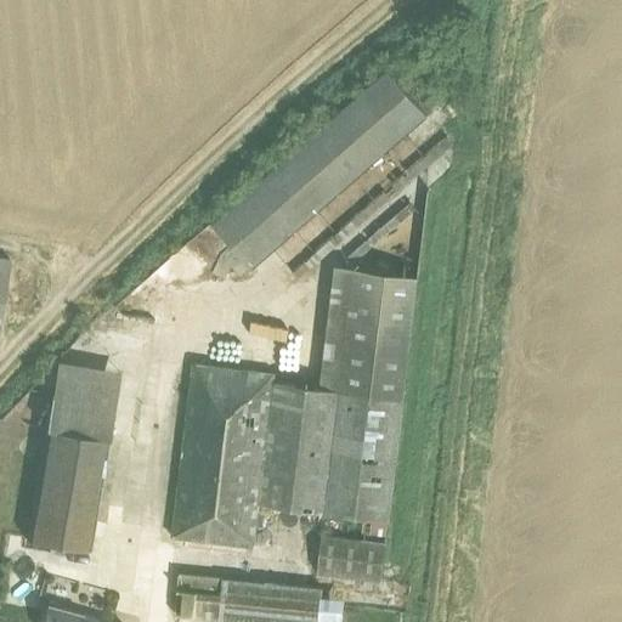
[(386,69),(210,222),(252,269),(428,114),(386,69)]
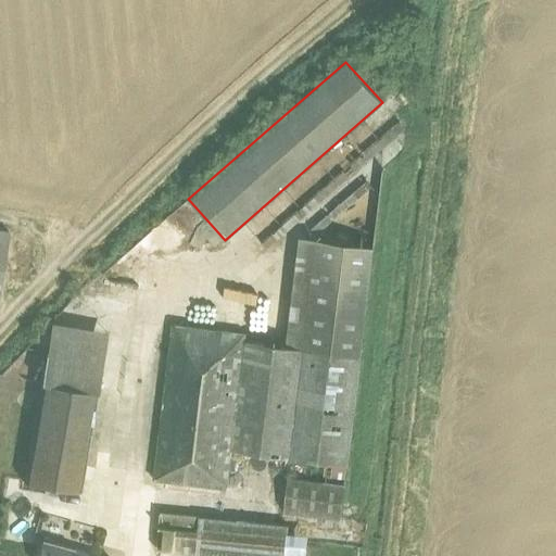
[(400,122),(253,249),(258,255),(404,127),(400,122)]
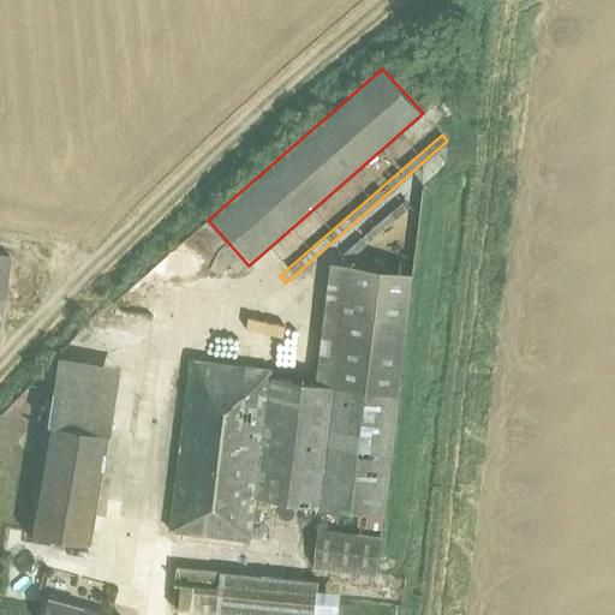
[(405,198),(340,256),(346,262),(410,204),(405,198)]
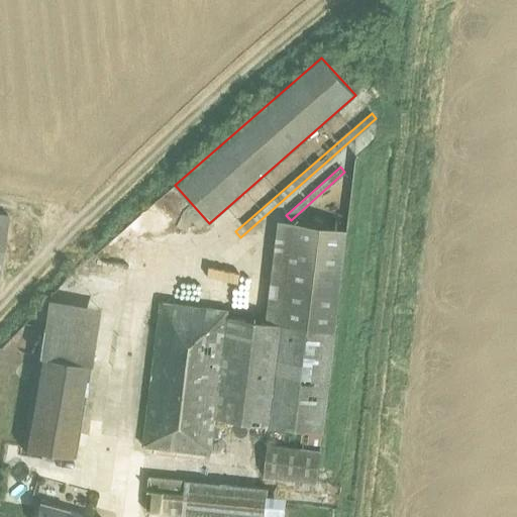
[(160,302),(142,446),(210,455),(215,418),(295,427),(293,439),(308,441),(307,447),(268,443),(264,477),(316,484),(336,330),(335,330),(348,228),(279,220),(266,321),(227,316),(228,310),(160,302)]
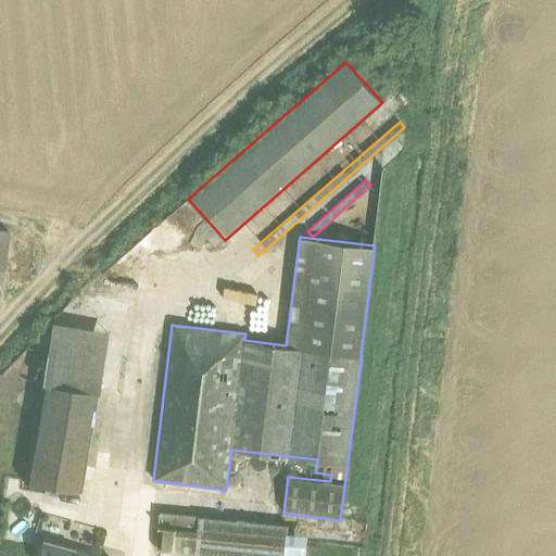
[(81,289),(80,295),(136,306),(137,300),(99,292),(81,289)]
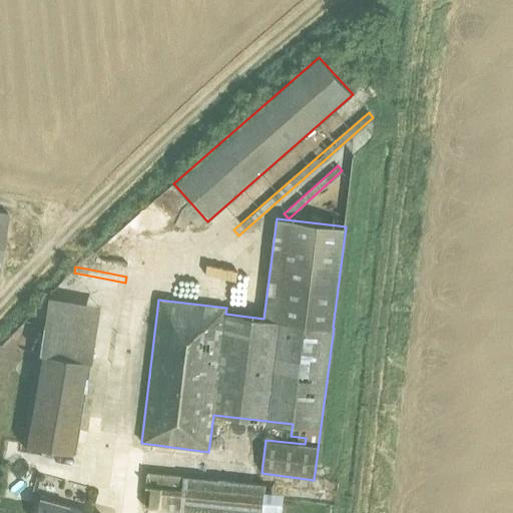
[(47,297),(21,444),(43,448),(41,456),(52,458),(54,450),(75,454),(99,306),(47,297)]
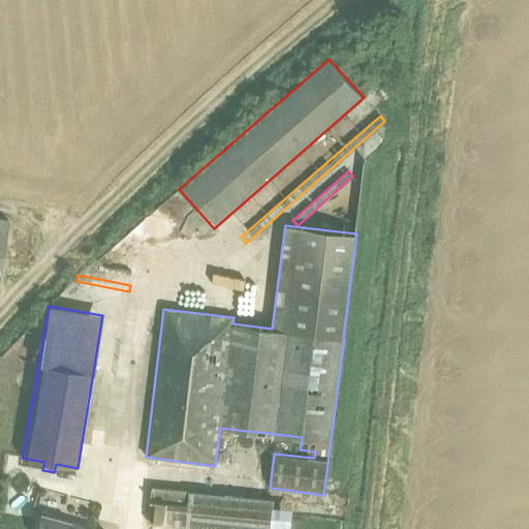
[(152,488),(149,523),(212,528),(290,528),(292,508),(274,508),(274,499),(152,488)]
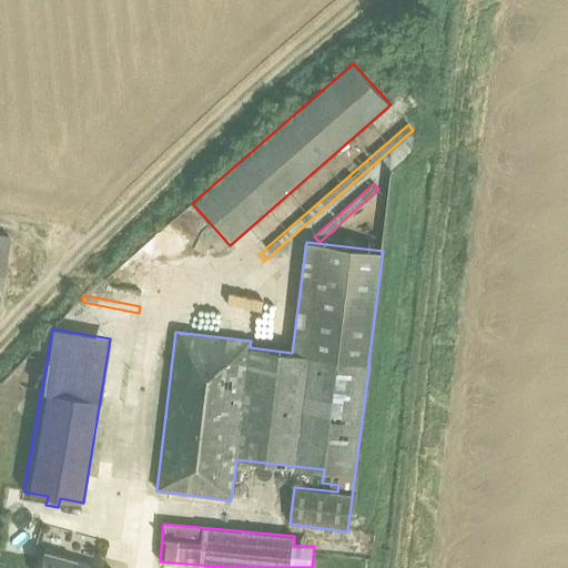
[(43,551),(38,567),(92,567),(93,566),(43,551)]
